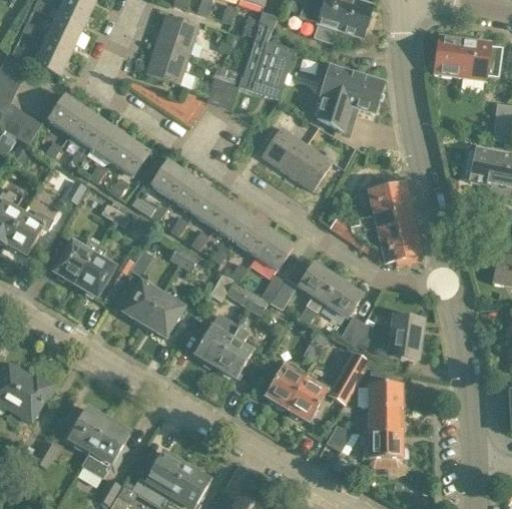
[(32,7),(48,15),(52,6),(38,0),(35,0),(32,7)]
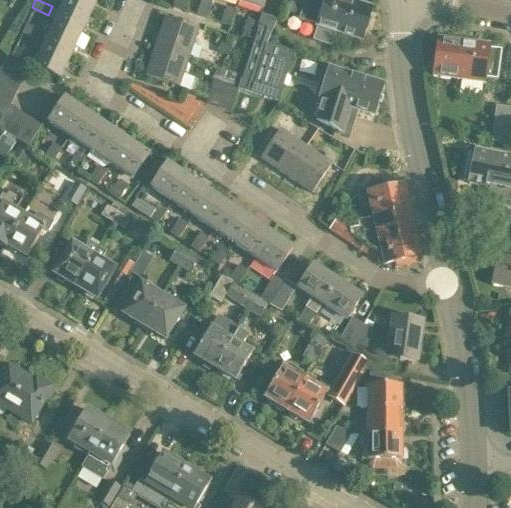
[(62,0),(54,17),(82,30),(93,7),(77,0),(62,0)]
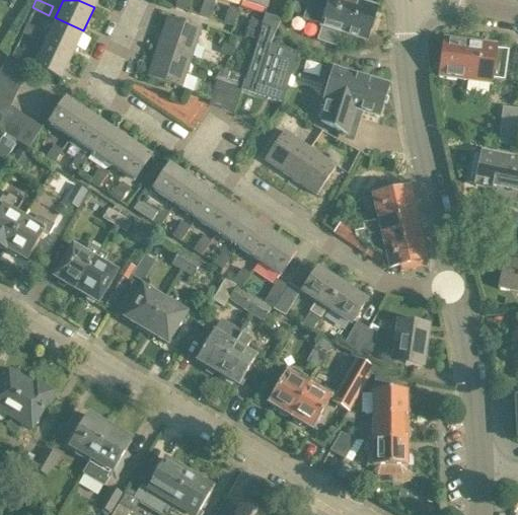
[(203,0),(200,11),(209,14),(213,0),(203,0)]
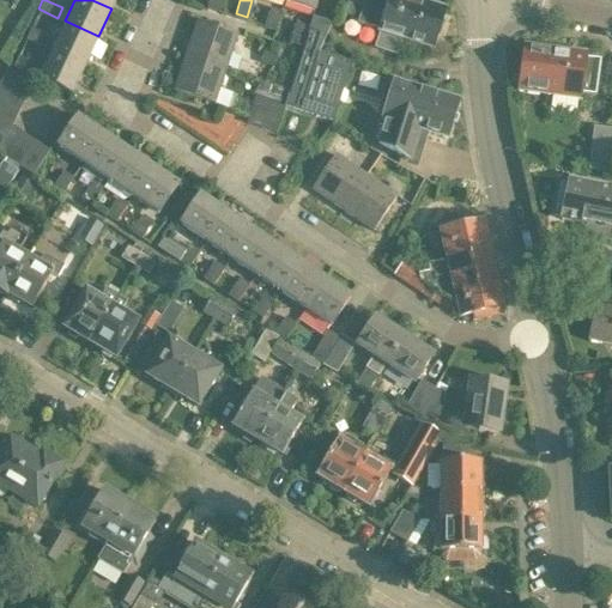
[(363,0),(363,2),(383,10),(385,7),(437,25),(443,5),(428,0),(363,0)]
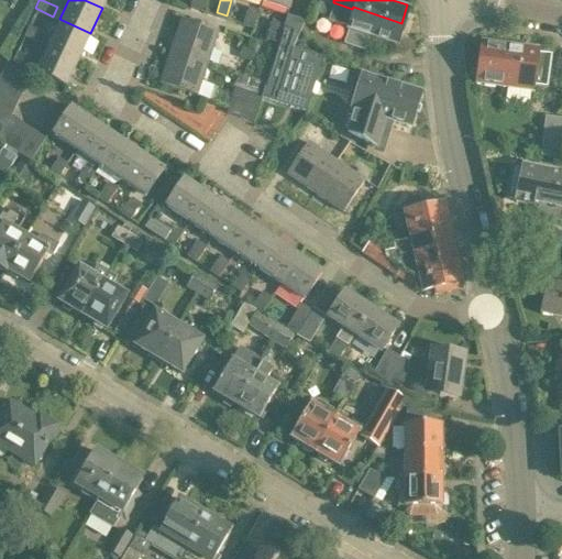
[(333,2),(328,17),(348,23),(346,25),(348,26),(343,40),(364,46),(368,33),(396,42),(401,23),(353,7),(352,9),(333,2)]
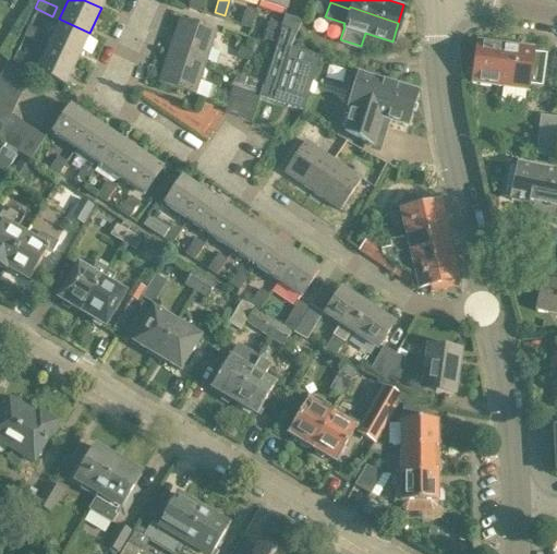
[(241,21),(250,24),(256,7),(246,3),(241,21)]
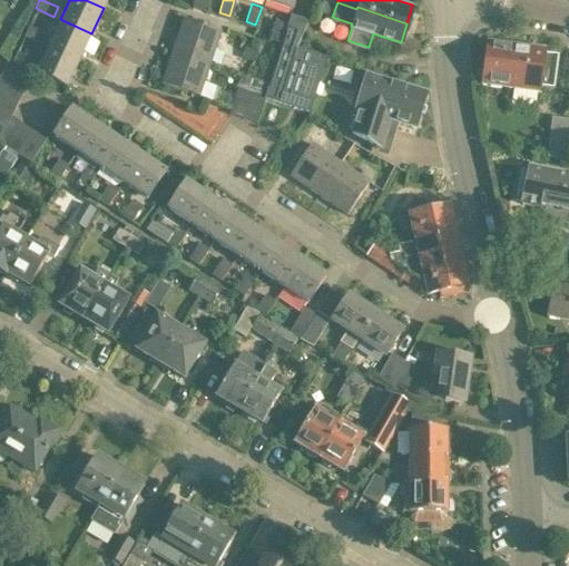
[(184,16),(174,46),(211,58),(221,28),(184,16)]
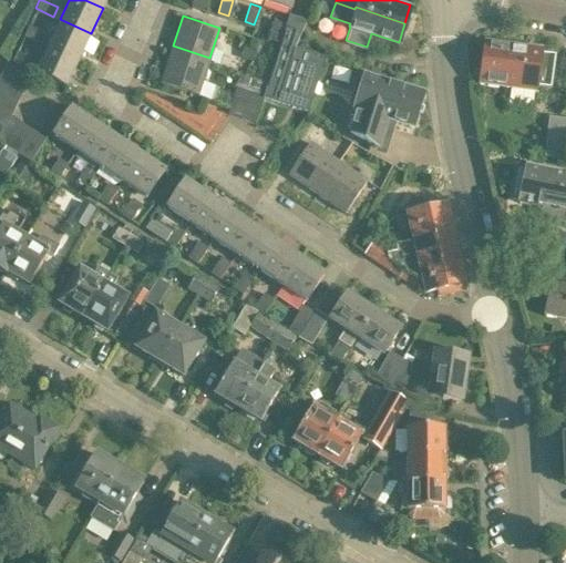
[(269,37),(279,40),(286,21),(276,18),(269,37)]
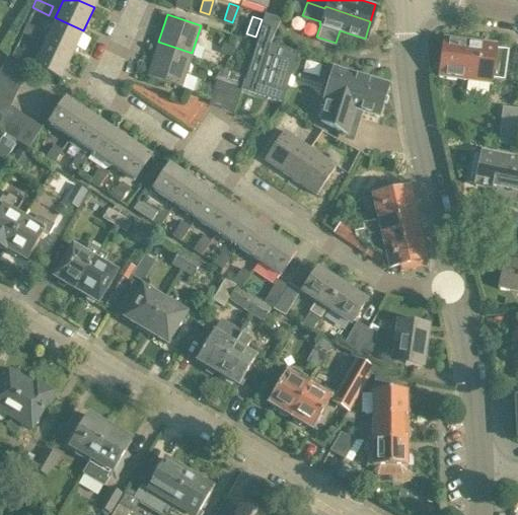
[(55,17),(45,41),(72,54),(83,30),(55,17)]
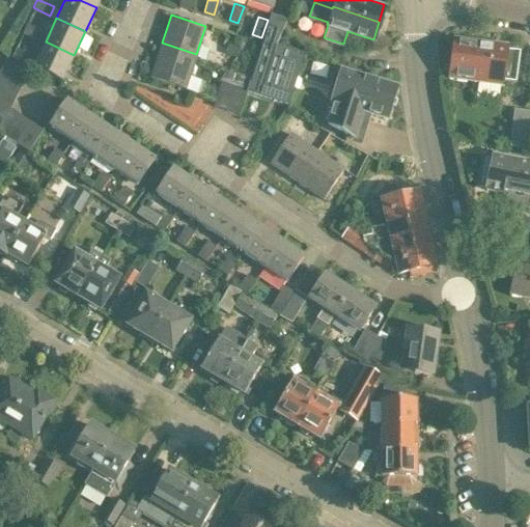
[(23,31),(38,38),(43,30),(27,22),(23,31)]
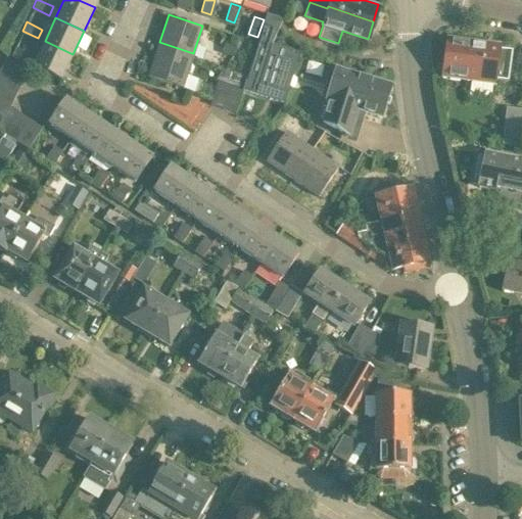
[(472,79),(469,95),(490,98),(492,82),(495,83),(501,42),(447,35),(441,75),(472,79)]
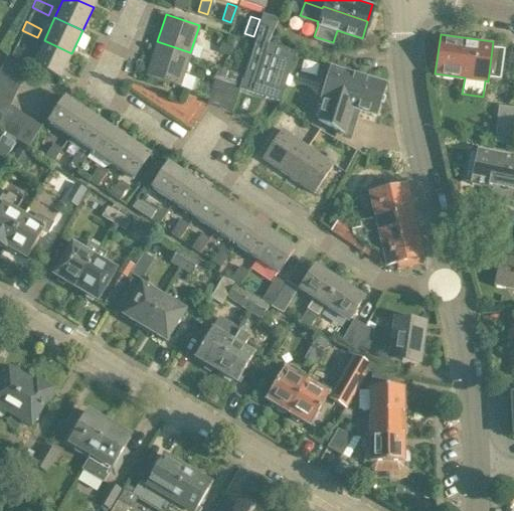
[(239,86),(279,99),(295,50),(254,37),(239,86)]
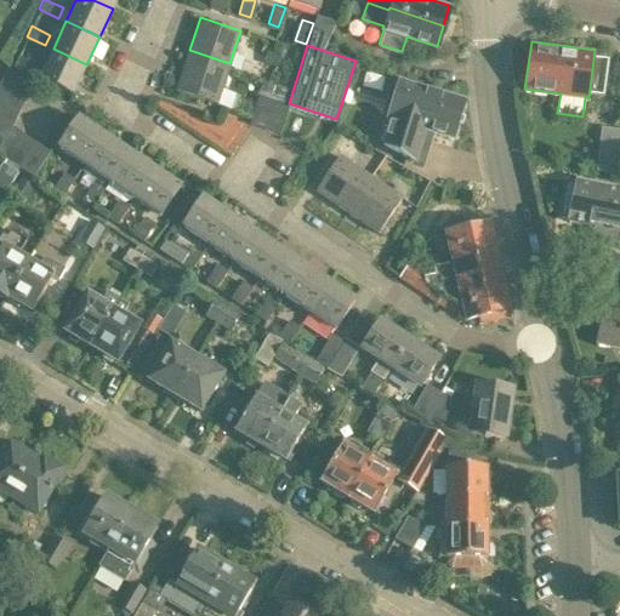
[(268,47),(265,61),(278,64),(282,52),(268,47)]
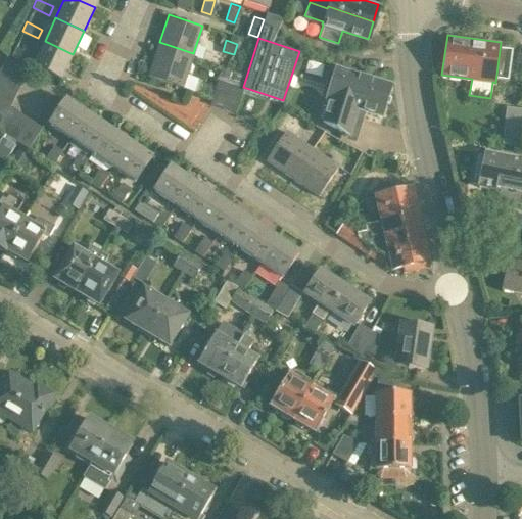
[(73,54),(45,41),(34,64),(62,78),(73,54)]
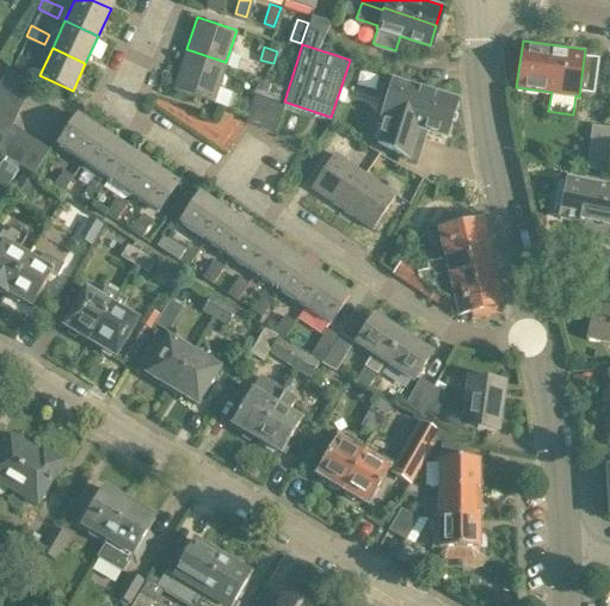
[(226,62),(186,49),(176,82),(174,87),(214,100),(226,62)]
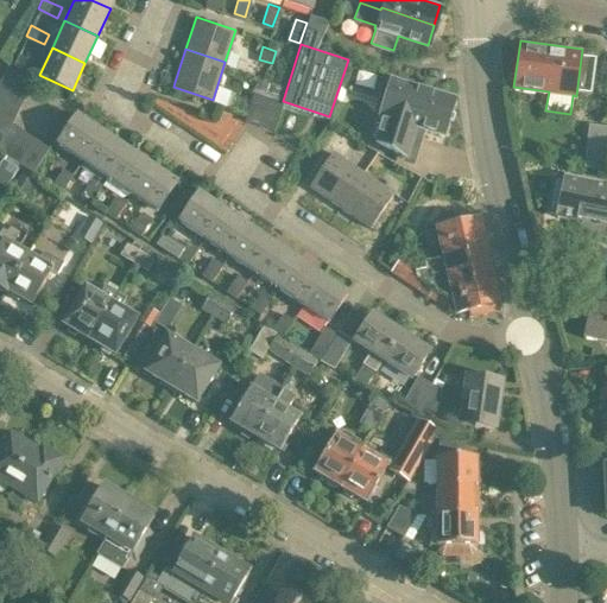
[(13,63),(32,71),(37,62),(18,52),(13,63)]
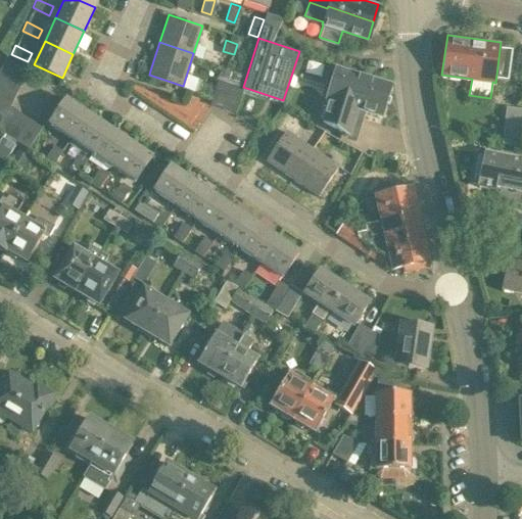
[(227,77),(230,68),(222,65),(219,75),(227,77)]
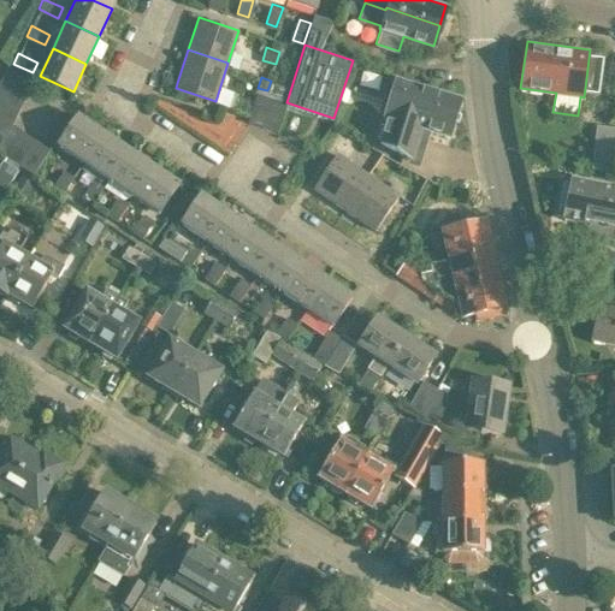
[(374,144),(408,162),(419,126),(449,135),(461,96),(395,77),(374,144)]
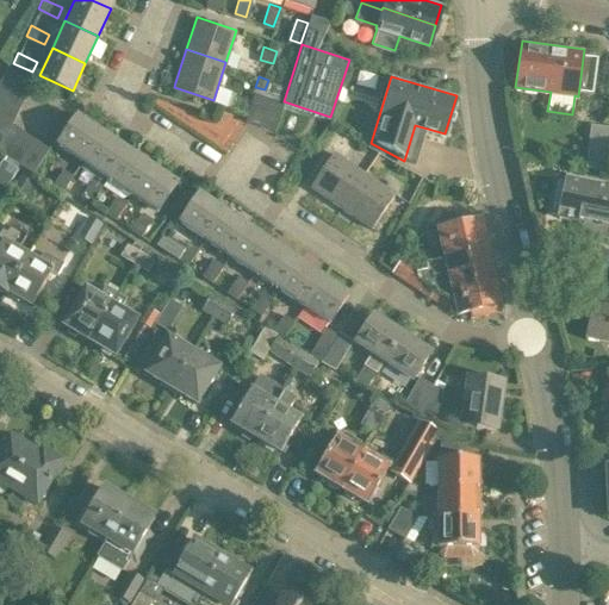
[(0,83),(0,99),(18,108),(24,94),(0,83)]
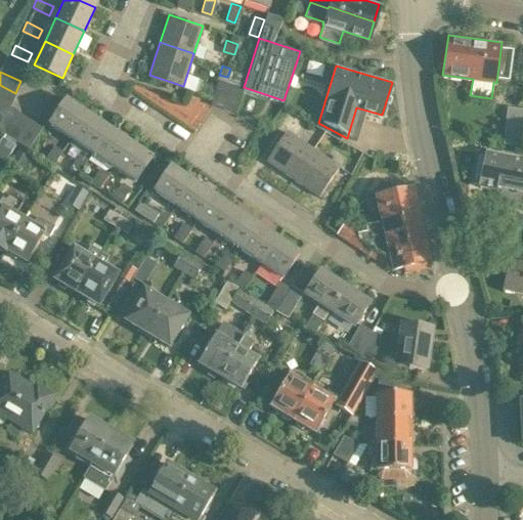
[(218,79),(213,95),(212,97),(210,102),(211,103),(224,107),(231,83),(219,79),(218,79)]
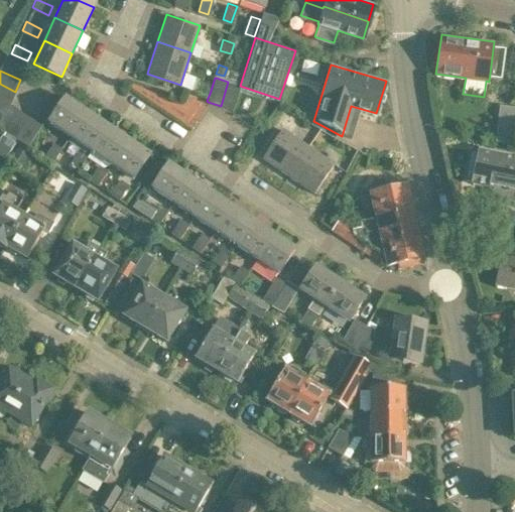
[(231,109),(232,109),(240,85),(228,82),(221,106),(231,109)]
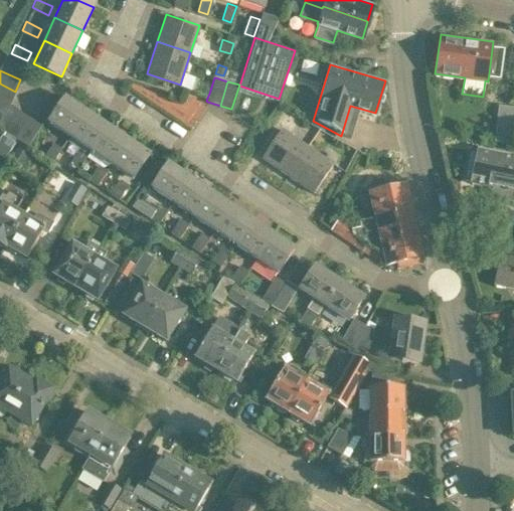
[(0,83),(0,105),(10,103),(15,92),(0,83)]
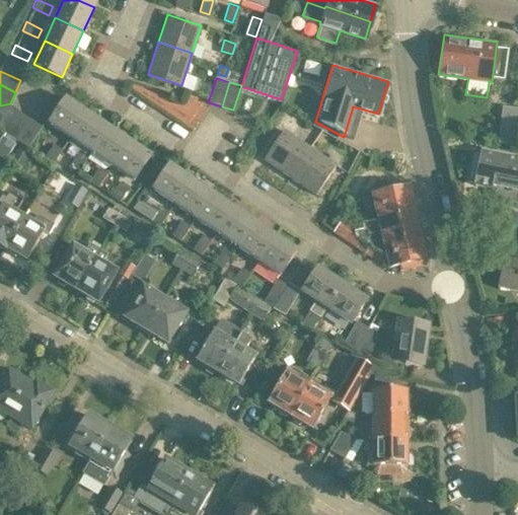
[(50,121),(70,135),(87,109),(66,95),(50,121)]
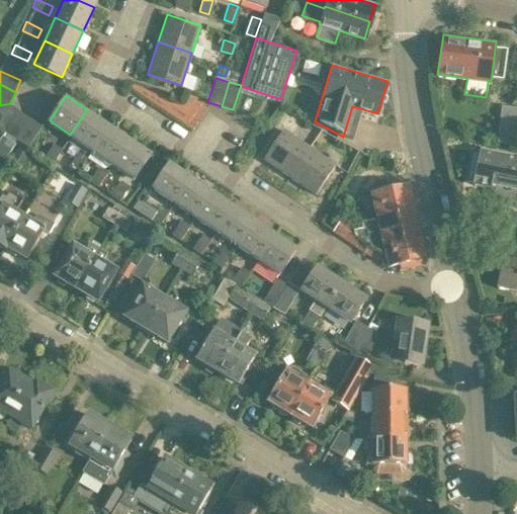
[(10,103),(0,105),(0,125),(7,131),(20,110),(10,103)]
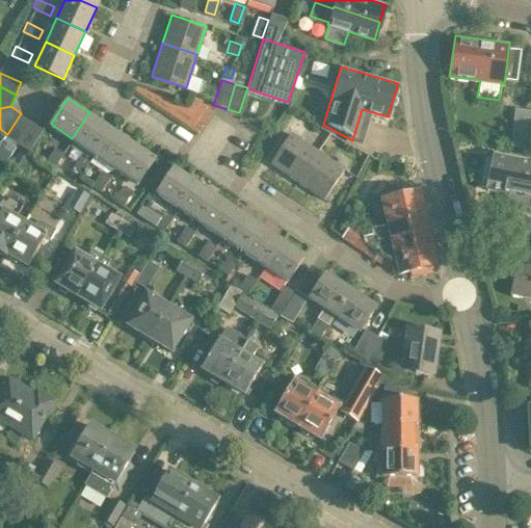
[(530,109),(515,107),(510,143),(529,147),(530,137),(530,109)]
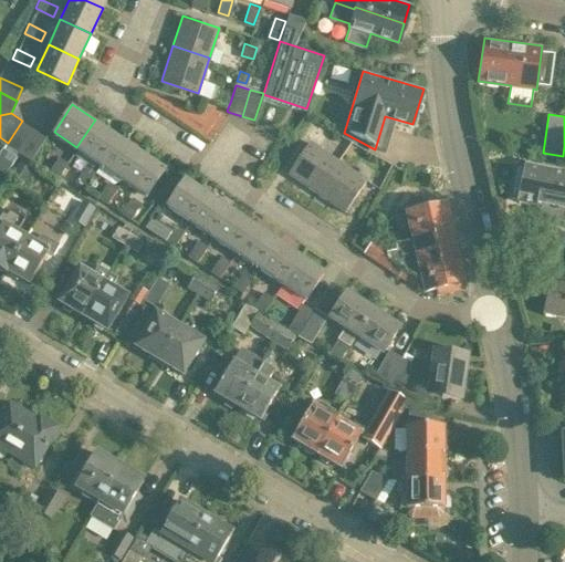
[(304,131),(312,136),(321,123),(313,118),(304,131)]
